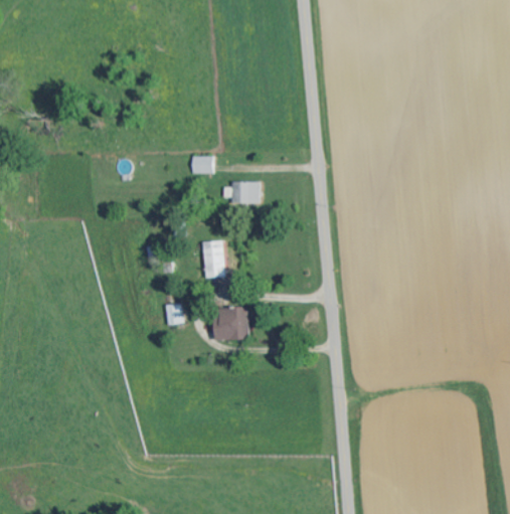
[(192,173),(213,173),(213,156),(192,157),(192,173)]
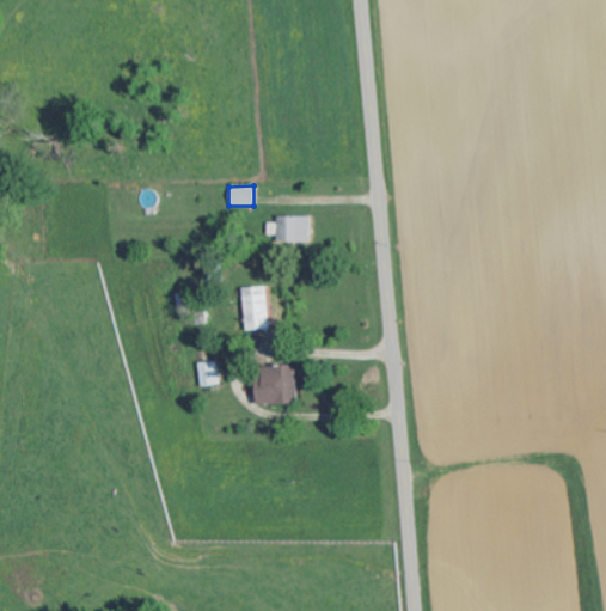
[(276,242),(310,243),(310,217),(276,215),(276,225),(267,225),(267,234),(276,234),(276,242)]
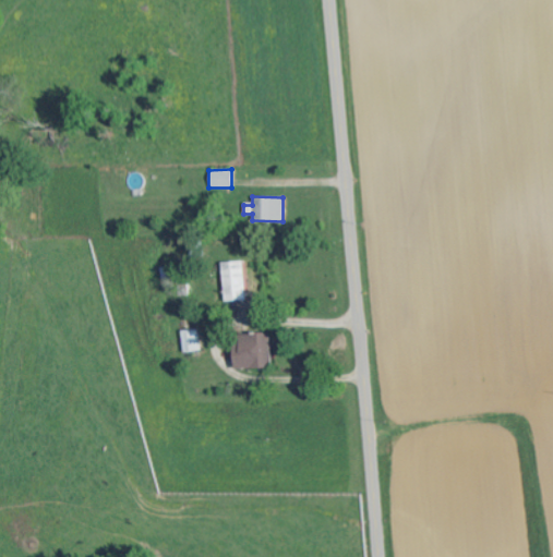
[(220,263),(223,302),(244,301),(242,262),(220,263)]
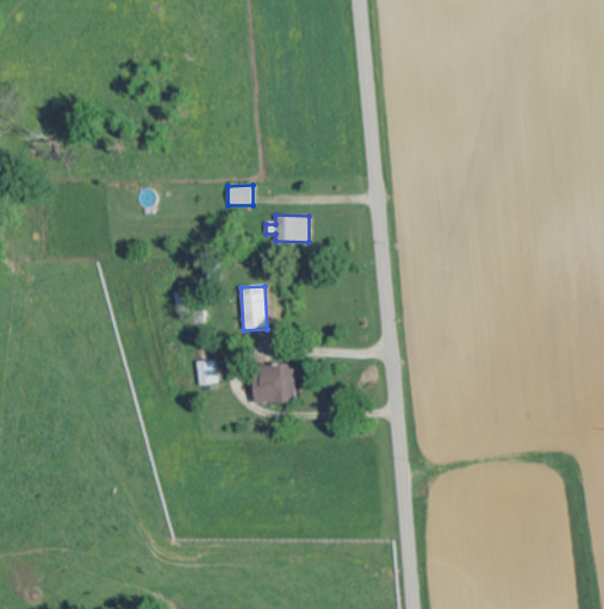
[(217,384),(213,360),(195,362),(198,385),(217,384)]
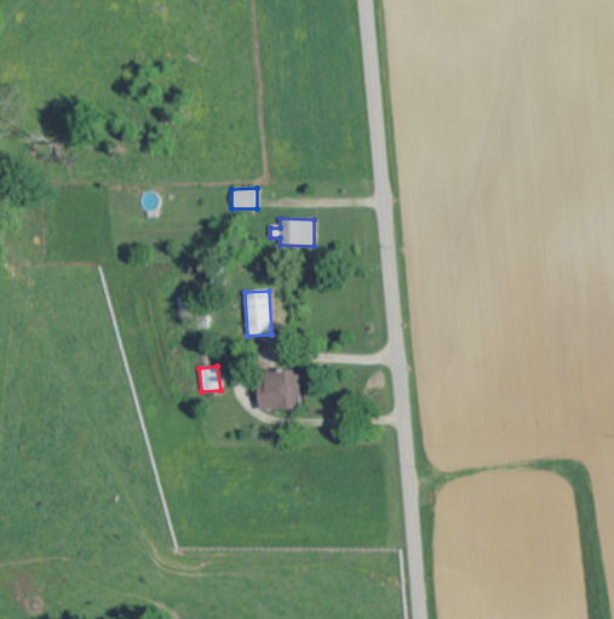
[(256,393),(258,412),(300,408),(297,370),(263,373),(264,391),(256,393)]
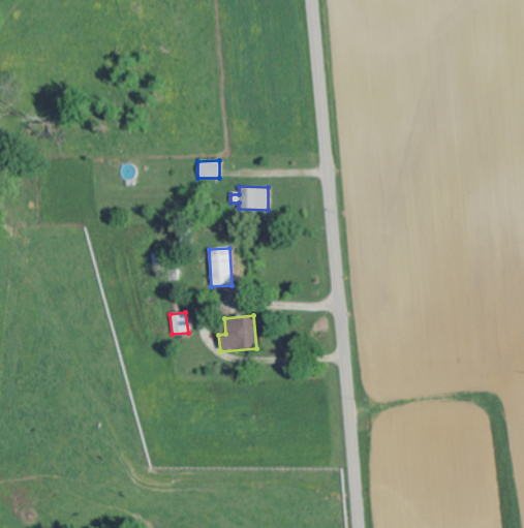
All buildings are outlined.
